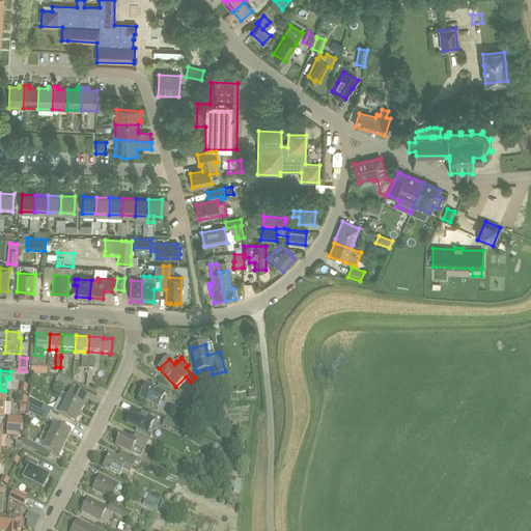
[(59,376),(55,383),(70,390),(73,383),(59,376)]
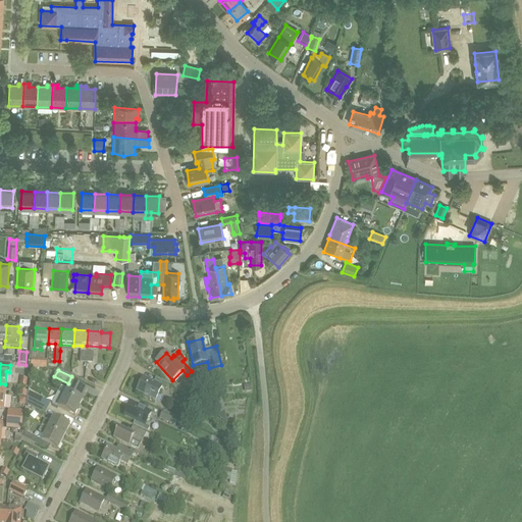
[(136,393),(155,403),(162,388),(165,390),(168,385),(155,378),(153,384),(143,379),(136,393)]
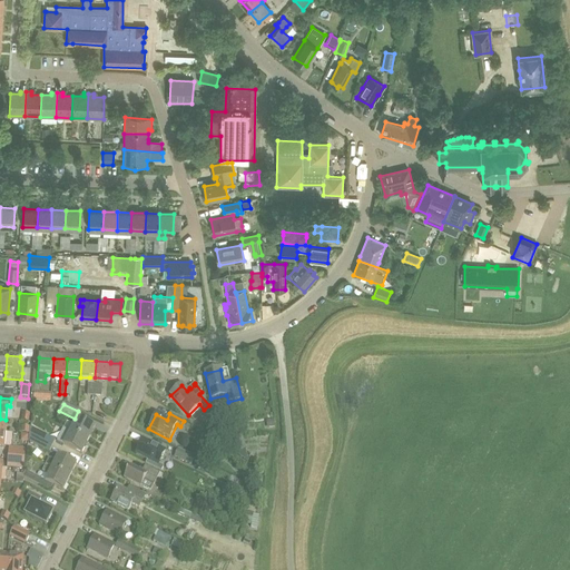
[(67,422),(64,429),(88,441),(95,428),(77,419),(74,425),(67,422)]
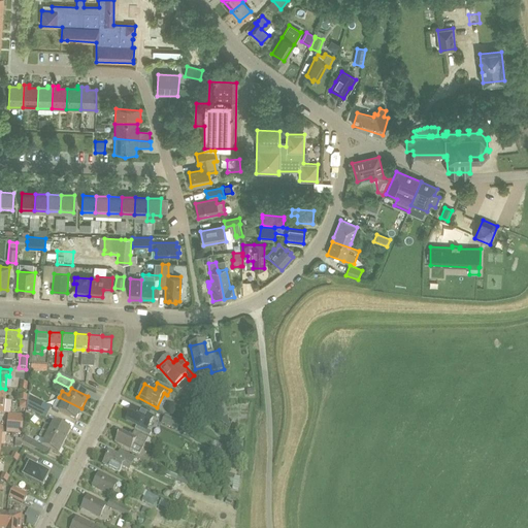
[(51,407),(31,397),(28,396),(27,402),(29,403),(47,413),(51,407)]
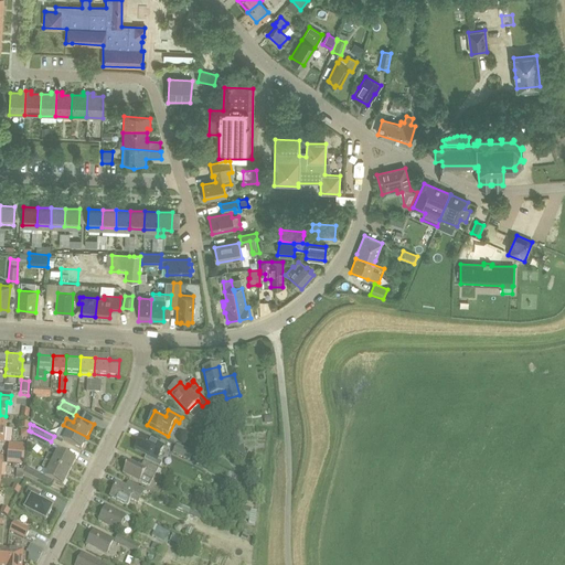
[(81,450),(87,437),(63,425),(60,429),(56,437),(63,441),(81,450)]
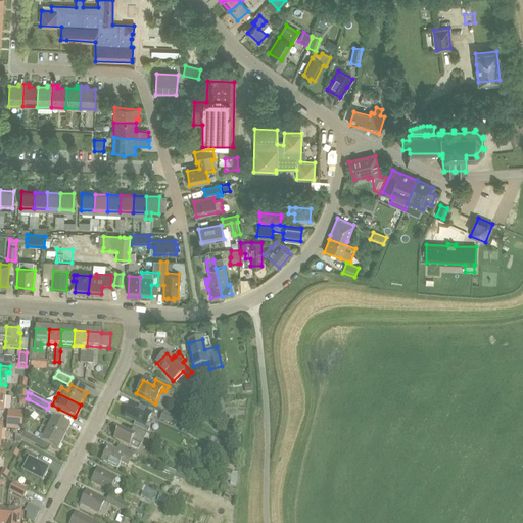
[(47,409),(29,399),(26,406),(44,415),(47,409)]
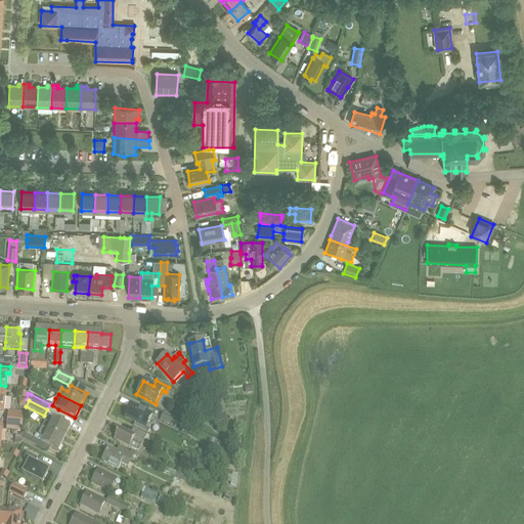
[(222,400),(214,402),(218,415),(225,412),(222,400)]
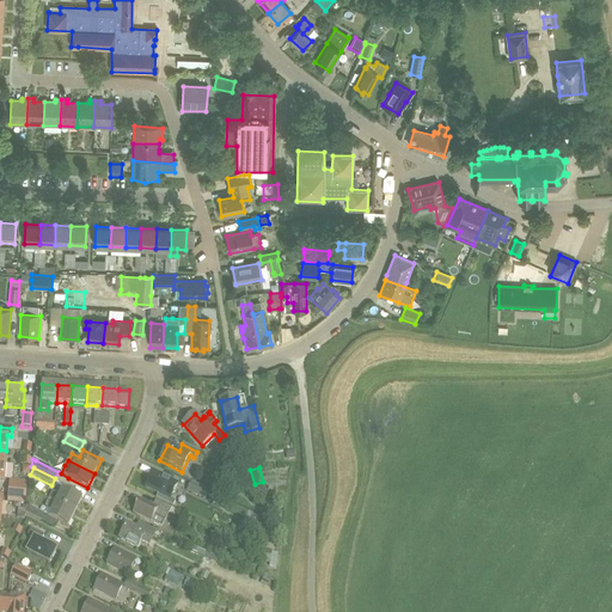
[(172,507),(176,501),(170,499),(177,484),(153,472),(146,488),(158,494),(155,499),(172,507)]
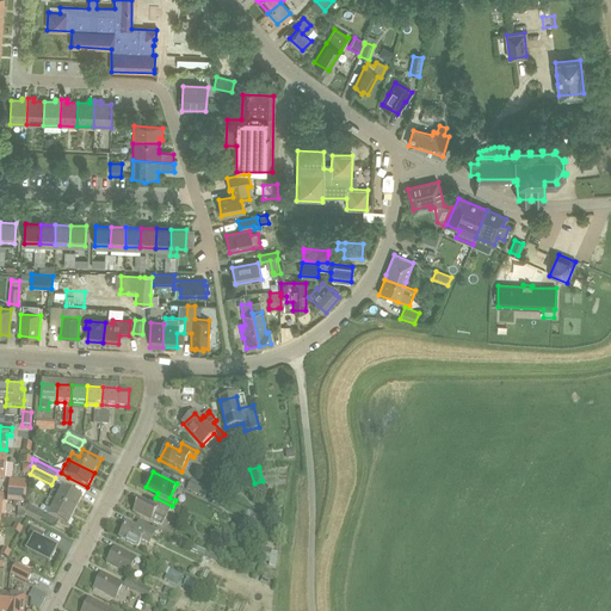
[(10,480),(8,491),(26,493),(28,482),(10,480)]
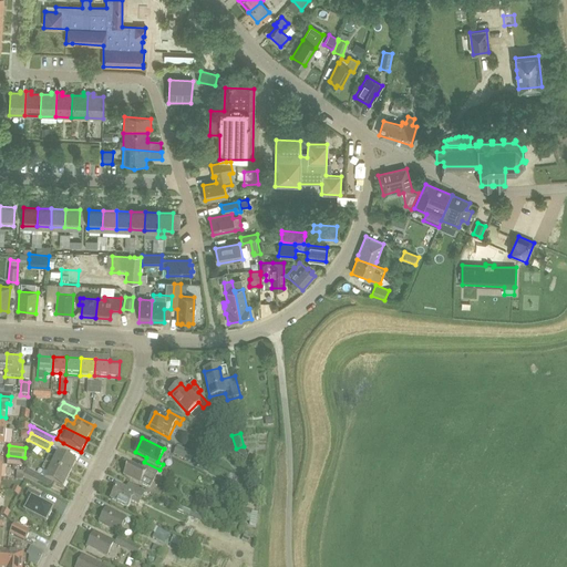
[(191,463),(195,455),(177,446),(174,454),(191,463)]
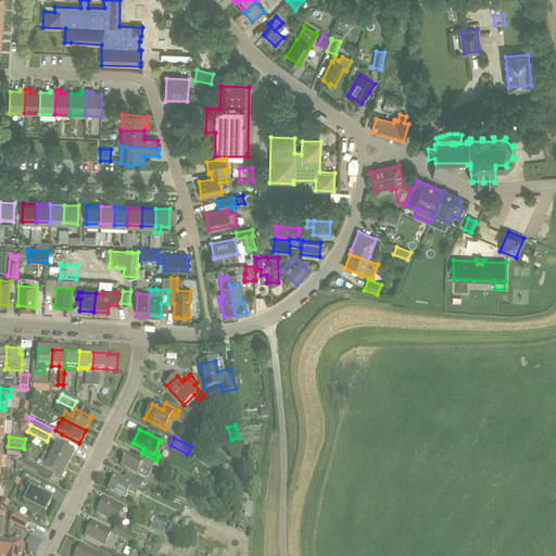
[(48,447),(43,455),(50,458),(67,467),(74,454),(57,445),(54,451),(48,447)]
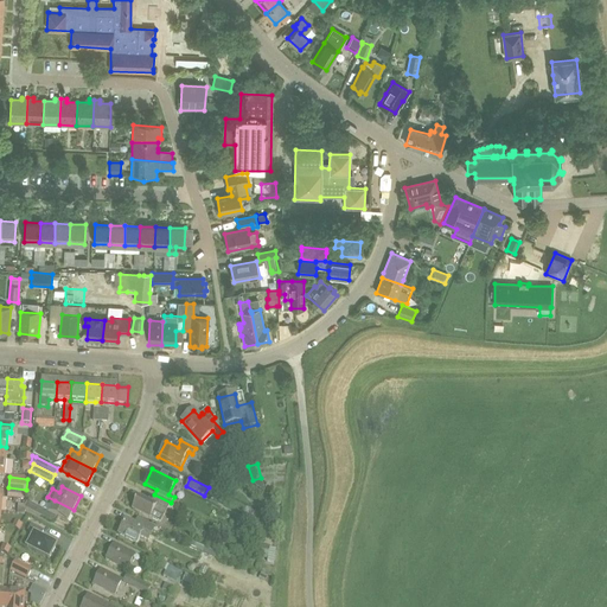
[(26,490),(8,487),(7,498),(25,499),(26,490)]
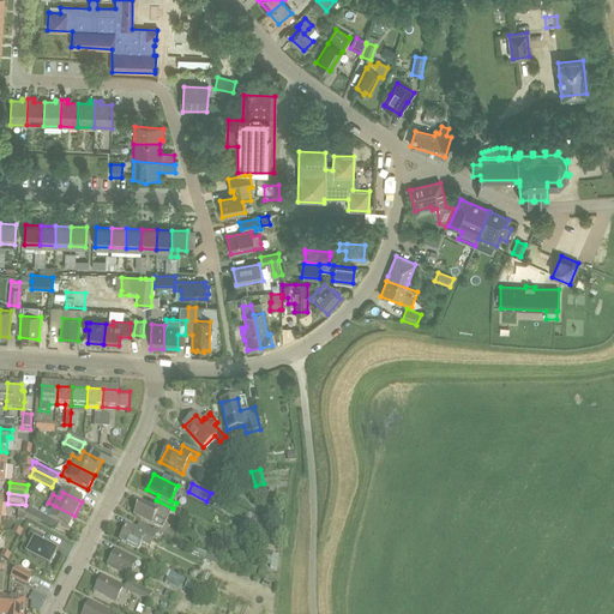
[(224,510),(228,501),(215,495),(211,504),(224,510)]
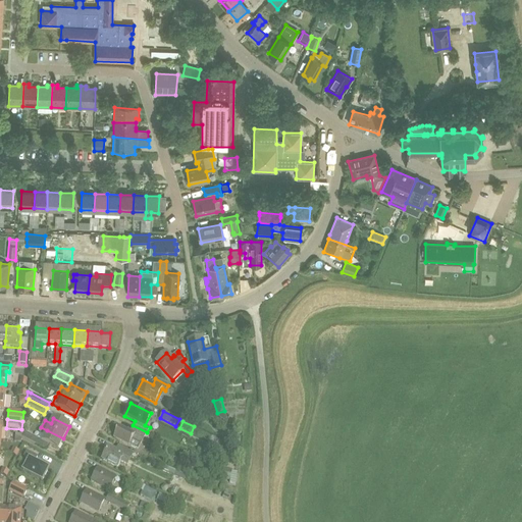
[(131,432),(119,426),(113,437),(129,446),(132,440),(141,445),(144,438),(146,434),(147,433),(133,427),(131,432)]
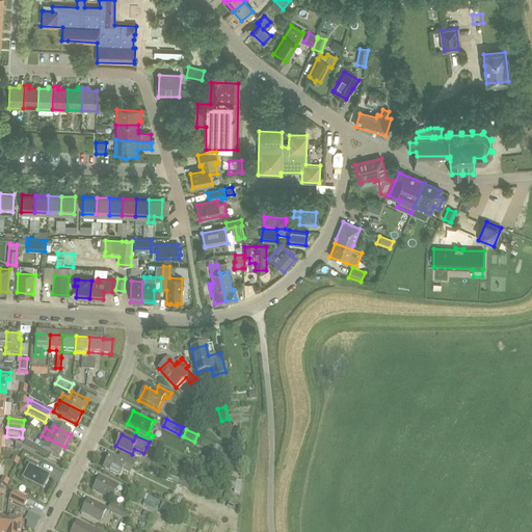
[(43,449),(43,450),(50,453),(59,458),(64,447),(48,439),(42,435),(40,441),(46,444),(43,449)]
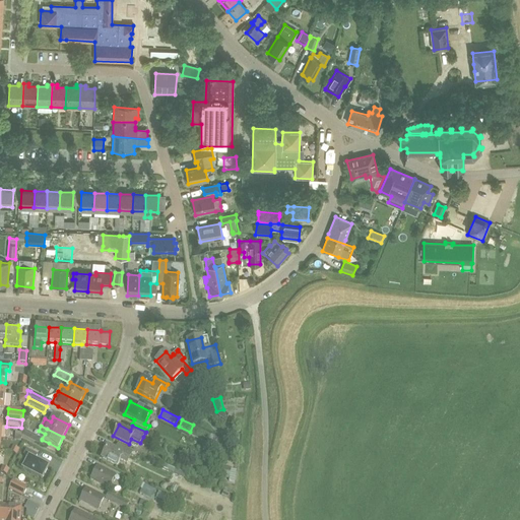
[(39,445),(42,440),(42,439),(23,430),(20,436),(23,437),(39,445)]
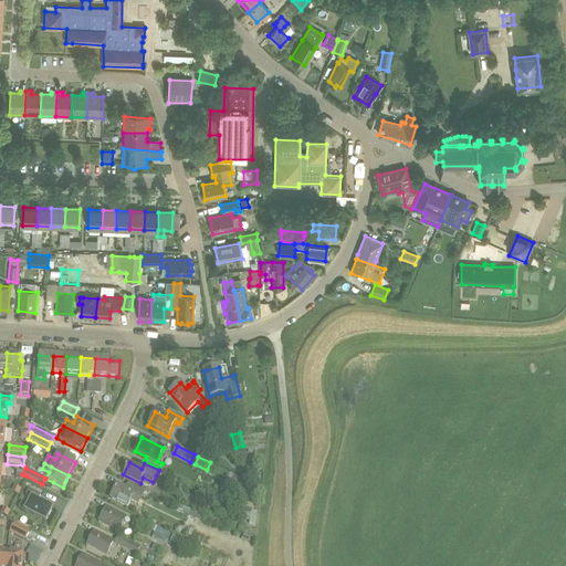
[(138,504),(142,498),(117,485),(111,500),(127,507),(129,503),(130,501),(138,504)]
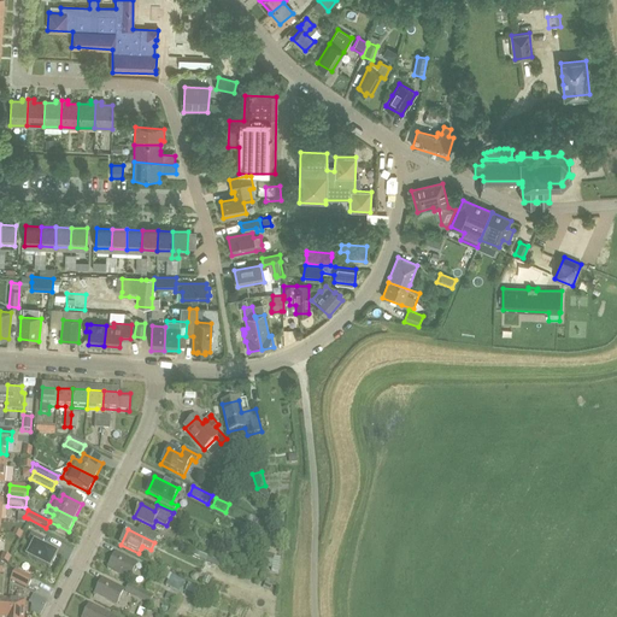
[(35,544),(28,557),(50,569),(57,554),(41,546),(45,540),(31,534),(28,540),(35,544)]
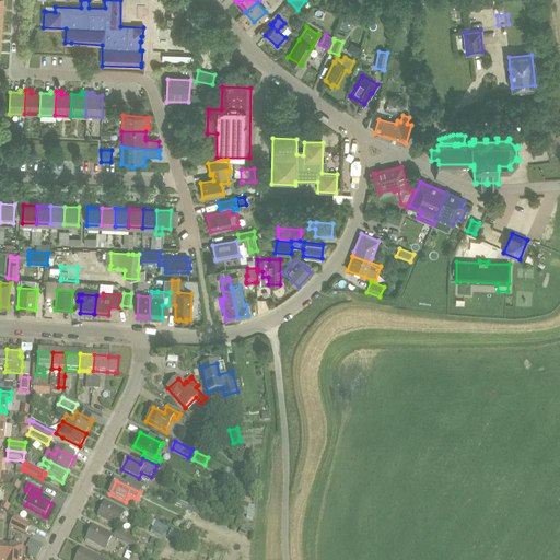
[(197,514),(199,510),(176,500),(174,505),(197,514)]
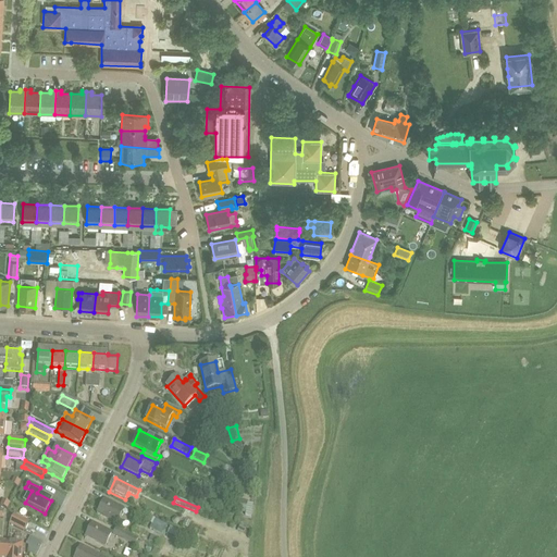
[(98,512),(118,523),(124,510),(104,499),(98,512)]
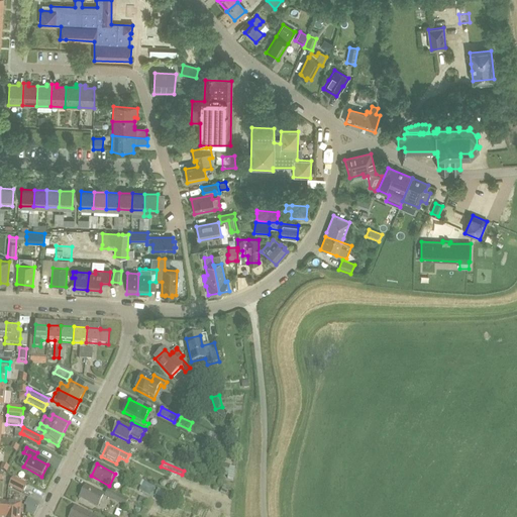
[(220,475),(228,477),(230,466),(222,463),(220,475)]
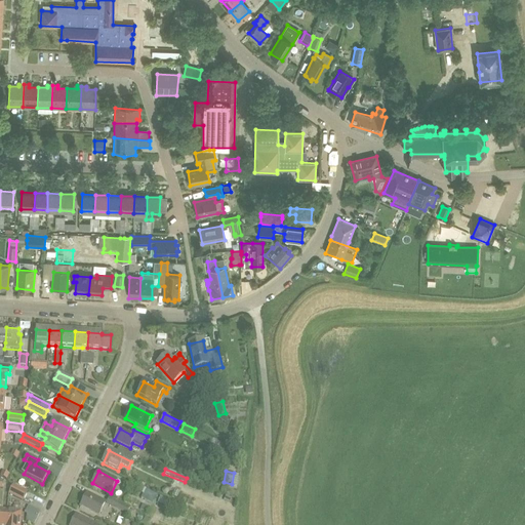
[(135,491),(138,485),(139,484),(130,480),(126,487),(135,491)]
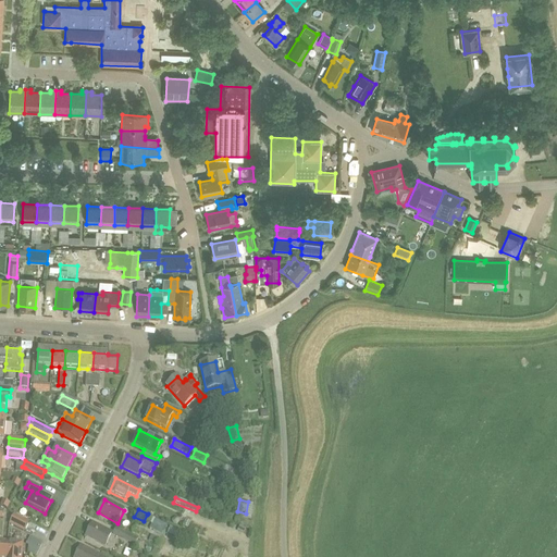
[(14,515),(9,524),(25,532),(29,522),(14,515)]
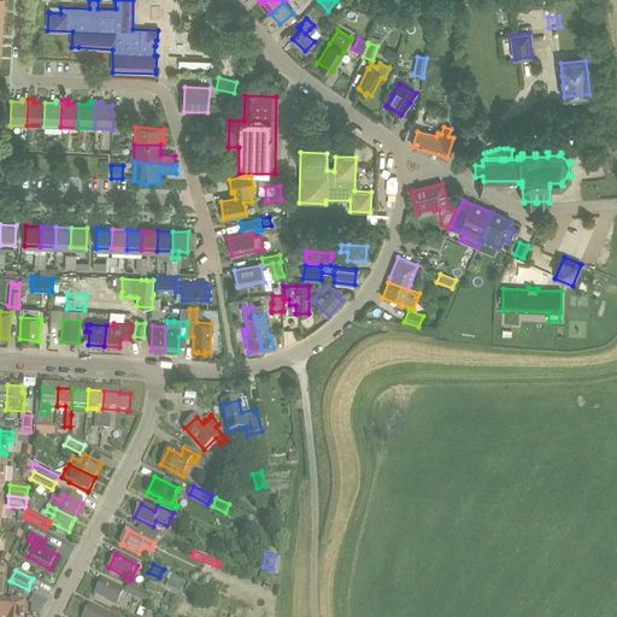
[(163,570),(159,577),(168,581),(165,586),(180,593),(186,582),(163,570)]
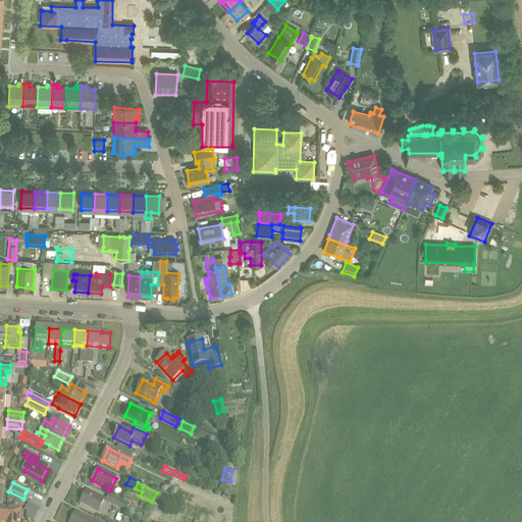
[(105,500),(87,490),(81,503),(99,512),(105,500)]
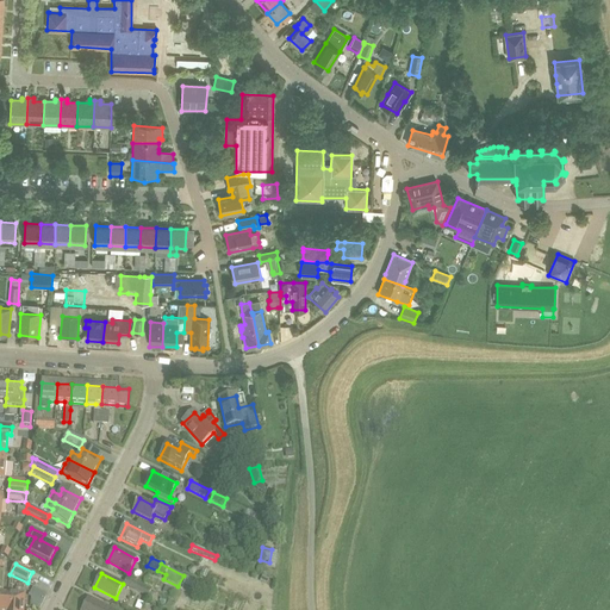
[(124,586),(148,597),(151,591),(126,579),(124,586)]
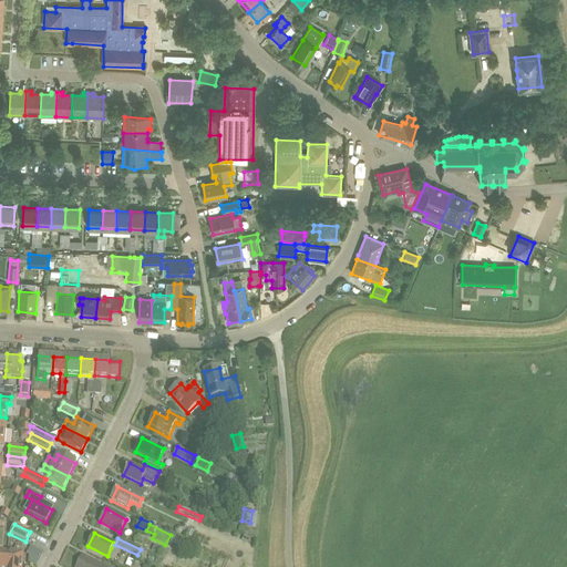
[(152,544),(148,548),(158,554),(162,548),(152,544)]
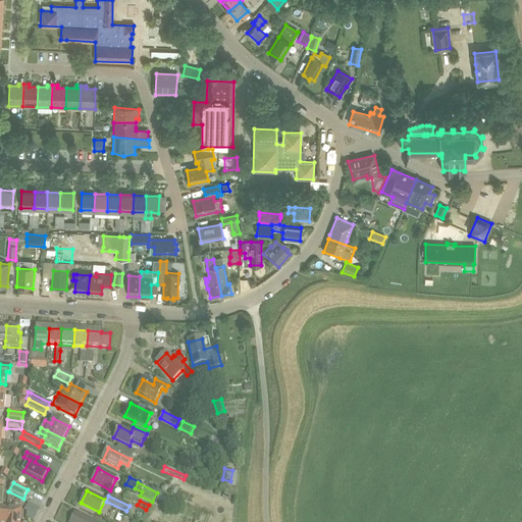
[(31,518),(39,520),(41,509),(33,507),(31,518)]
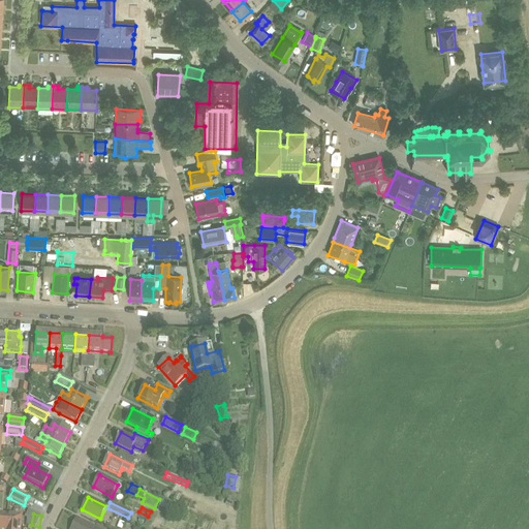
[(5,528),(20,528),(21,517),(7,516),(5,528)]
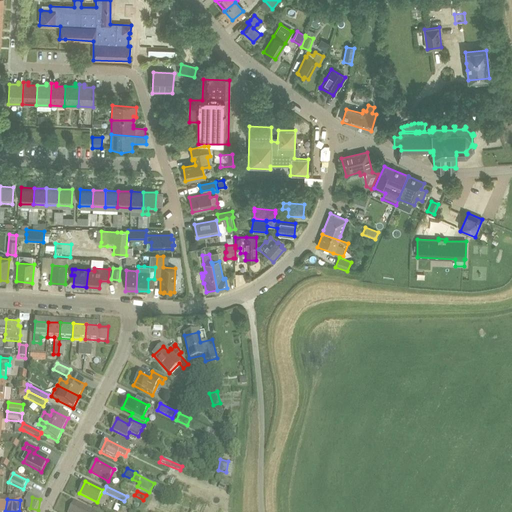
[(94,511),(74,502),(68,511),(94,511)]
